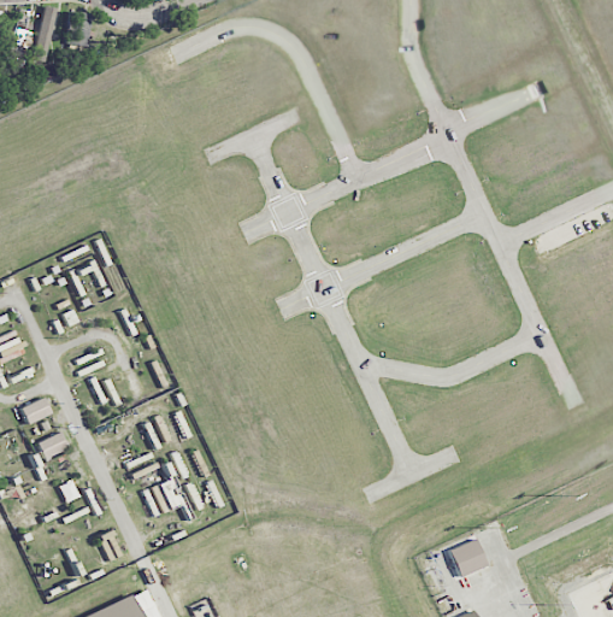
[(46,63),(58,9),(45,5),(33,59),(46,63)]
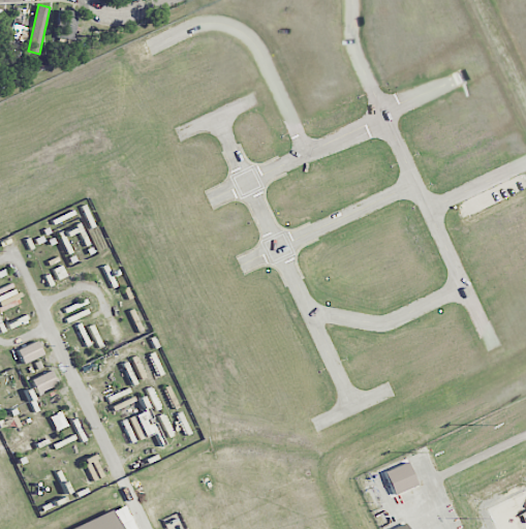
[(23,37),(26,23),(24,22),(26,9),(17,7),(11,35),(23,37)]
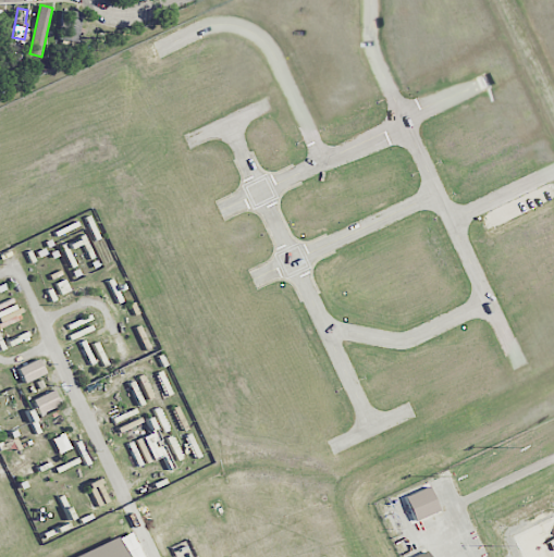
[(62,39),(81,41),(84,12),(65,10),(62,39)]
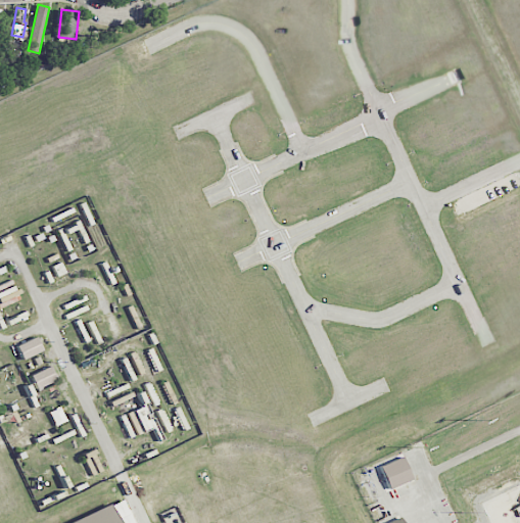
[(18,346),(25,360),(45,350),(38,336),(18,346)]
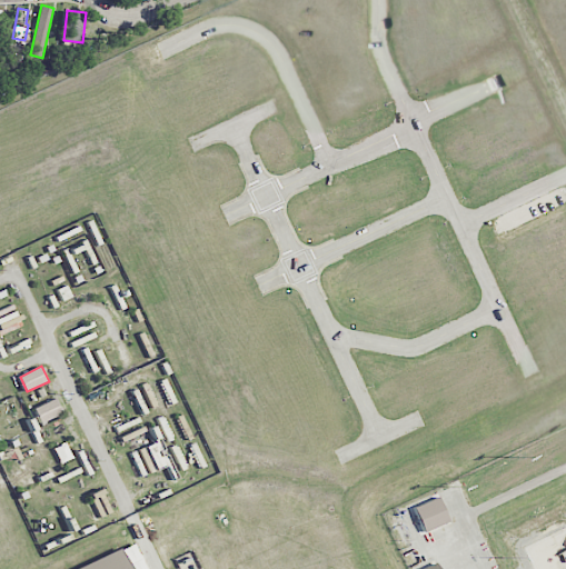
[(65,413),(57,398),(36,408),(42,423),(65,413)]
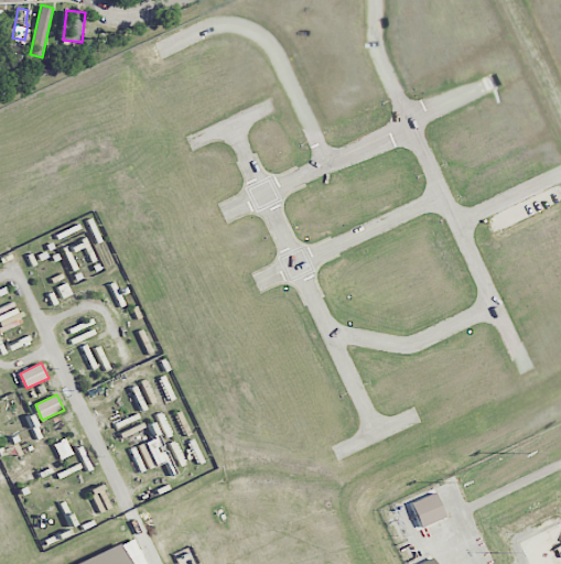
[(74,455),(68,440),(56,444),(62,459),(74,455)]
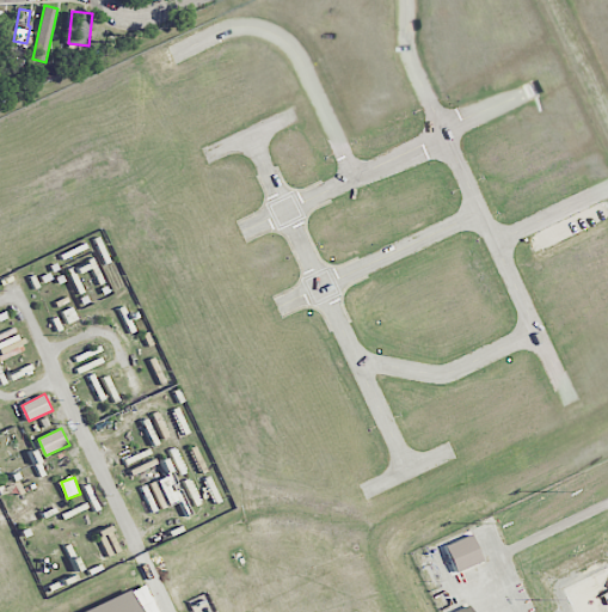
[(447,546),(458,573),(484,562),(472,534),(447,546)]
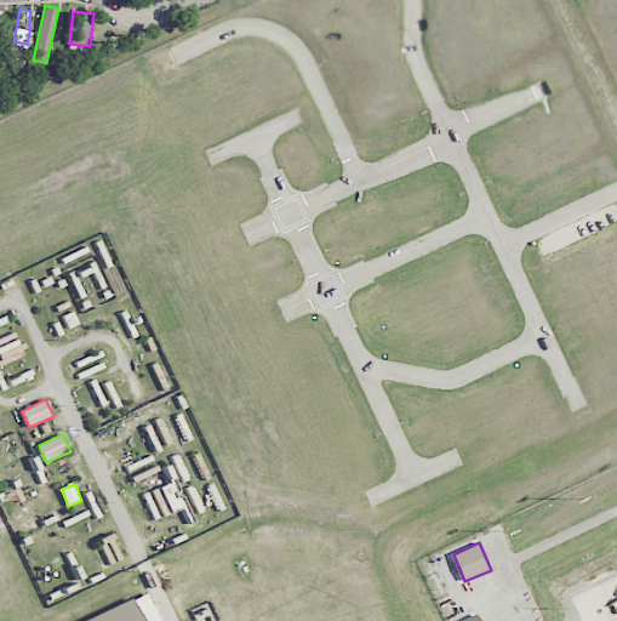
[(84,620),(144,620),(133,598),(84,620)]
